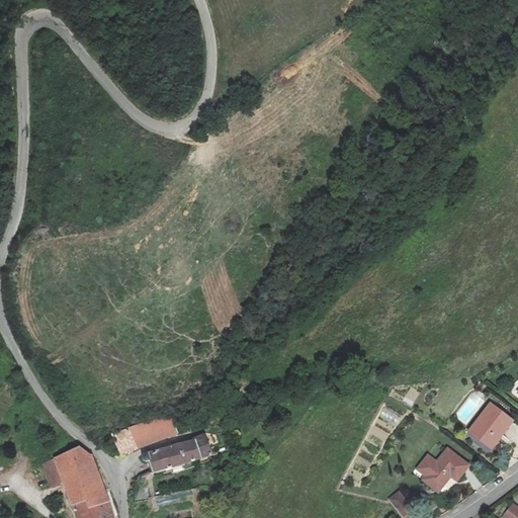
[(469,430),(493,447),(512,421),(489,404),(469,430)]
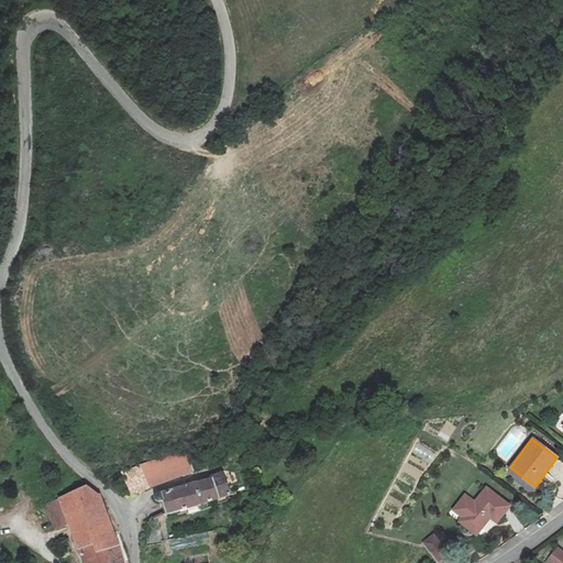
[(416,442),(408,463),(427,471),(435,450),(416,442)]
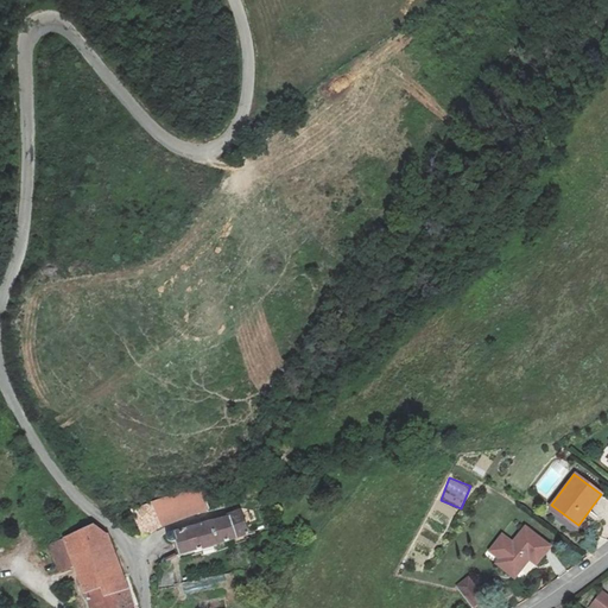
[(154,501),(166,525),(207,506),(195,480),(154,501)]
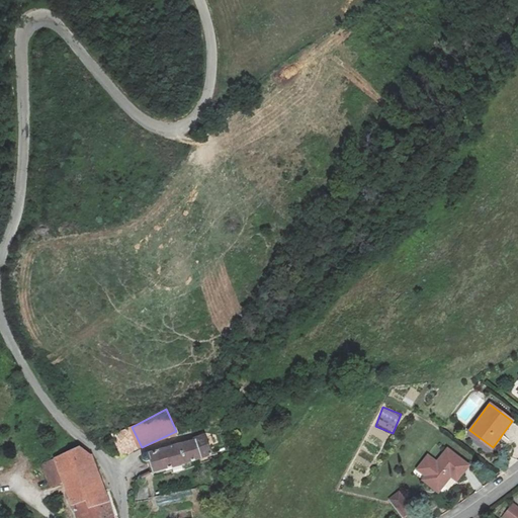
[(122,456),(142,447),(132,427),(113,437),(122,456)]
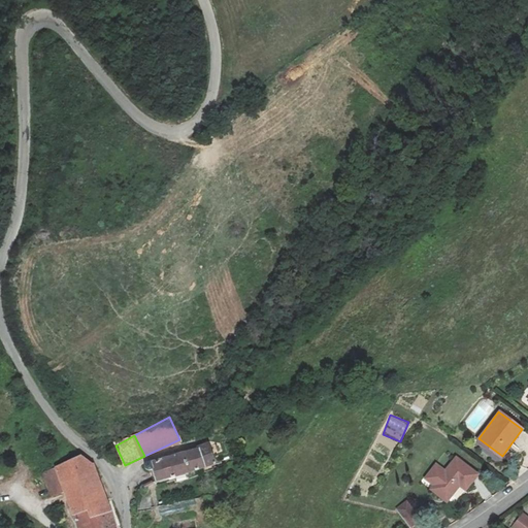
[(198,448),(204,467),(216,463),(208,442),(198,446),(198,448)]
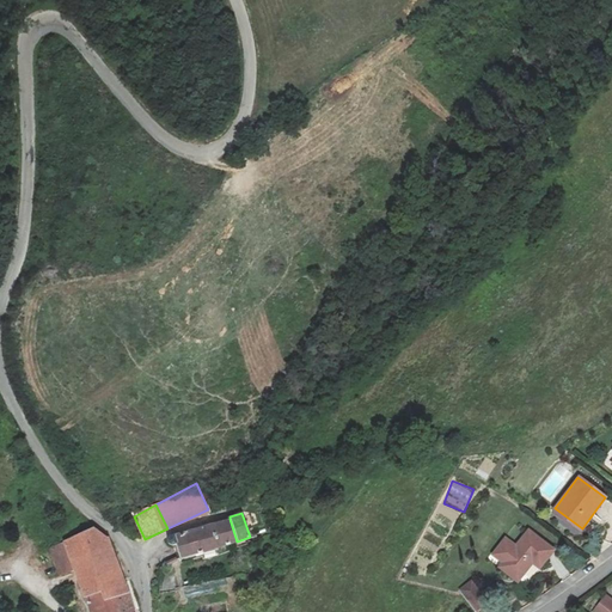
[(181,556),(237,542),(230,519),(177,534),(173,534),(171,534),(169,537),(169,540),(170,542),(172,544),(175,544),(177,543),(181,556)]
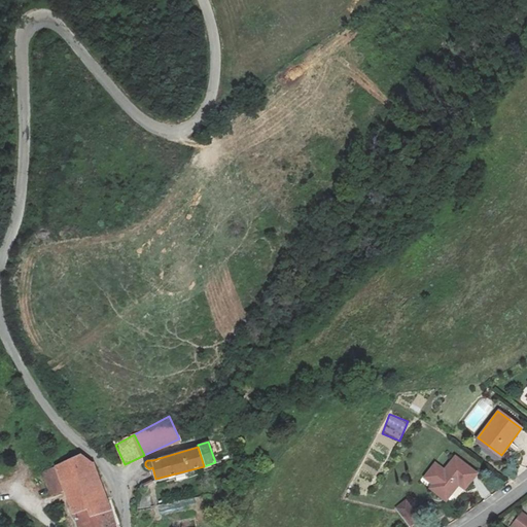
[(79,526),(114,526),(93,463),(82,455),(43,472),(51,495),(65,489),(75,514),(76,514),(79,526)]
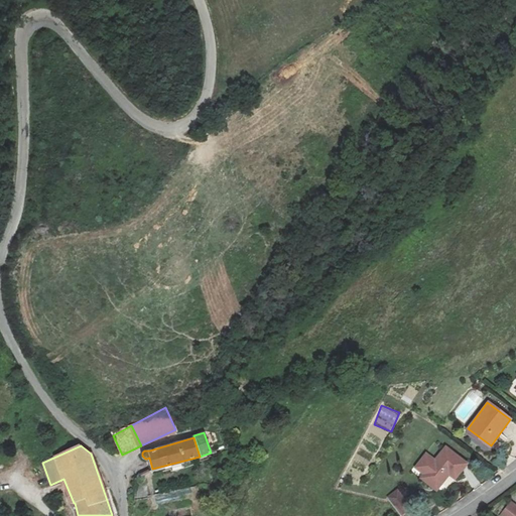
[(420,478),(436,490),(449,474),(456,479),(468,464),(445,446),(435,460),(426,453),(416,466),(424,473),(420,478)]
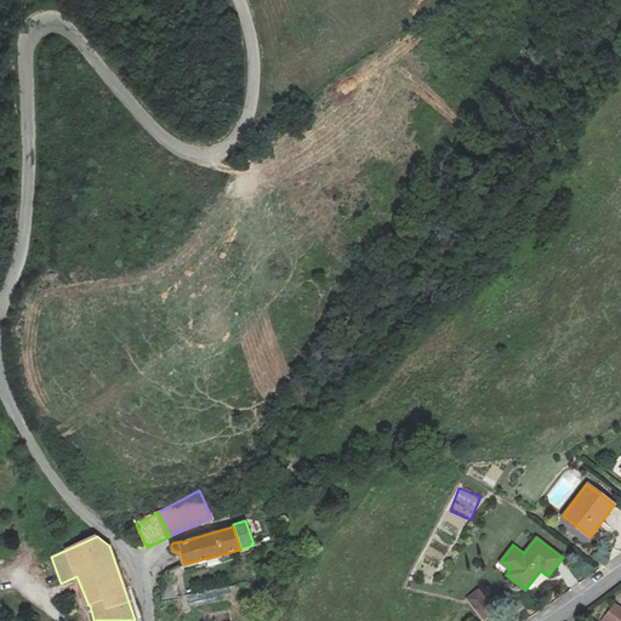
[(479,588),(468,597),(483,617),(495,610),(479,588)]
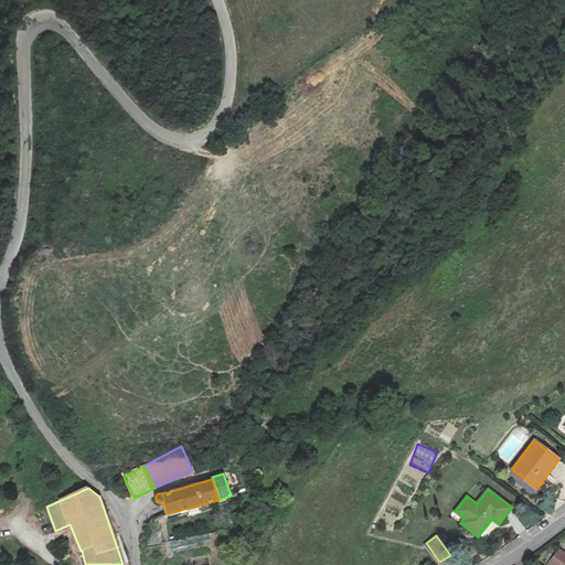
[(564,564),(564,552),(560,548),(547,564),(564,564)]
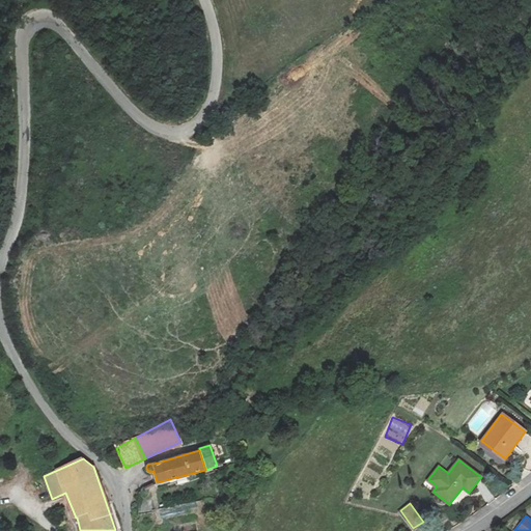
All buildings are outlined.
